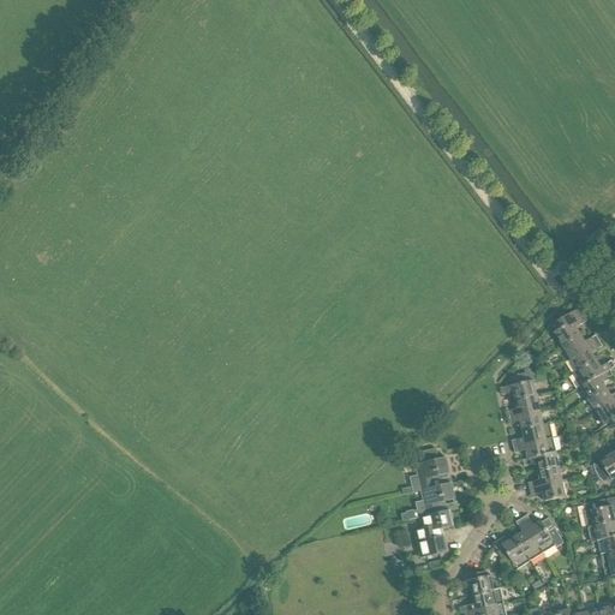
[(556,322),(561,329),(554,333),(562,346),(581,335),(577,328),(587,321),(579,309),(556,322)]
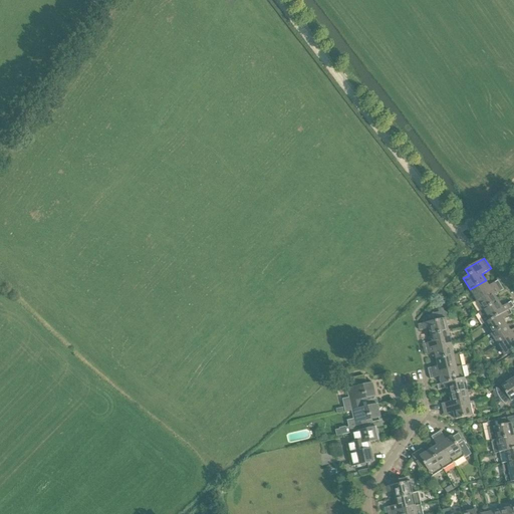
[(477,300),(501,285),(498,280),(489,286),(486,280),(470,289),(477,300)]
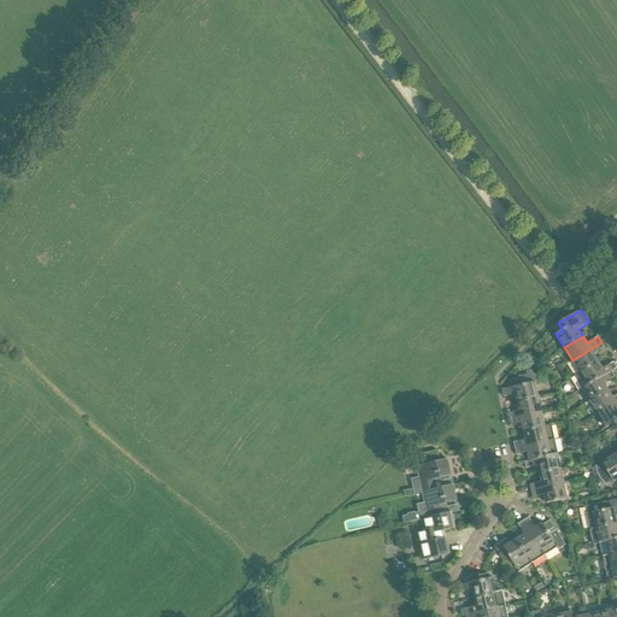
[(601,342),(573,360),(580,372),(599,362),(594,354),(605,347),(601,342)]
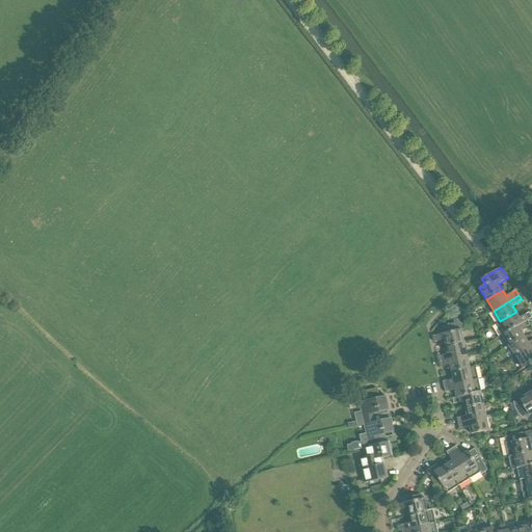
[(527,320),(531,317),(529,312),(520,318),(516,312),(500,321),(495,324),(502,335),(507,331),(507,333),(527,320)]
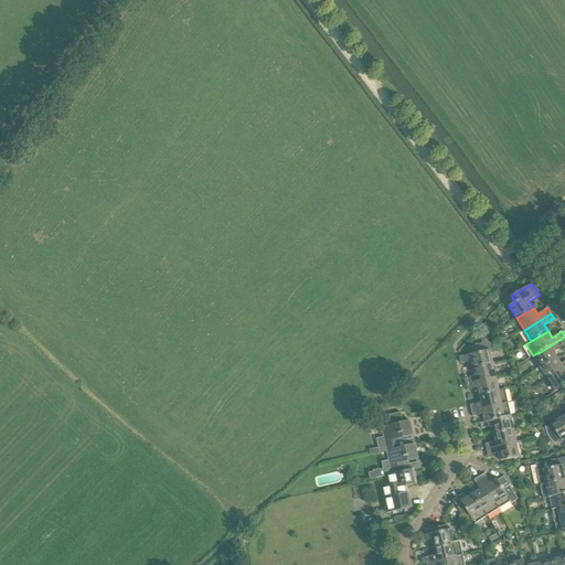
[(460,356),(461,363),(472,361),(473,368),(493,364),(490,351),(494,350),(492,344),(484,340),(482,340),(482,343),(475,344),(477,353),(460,356)]
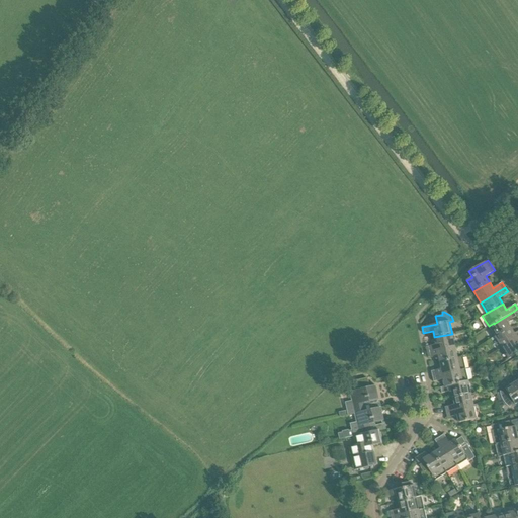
[(494,324),(494,323),(489,326),(496,337),(511,328),(508,322),(516,316),(513,312),(494,324)]
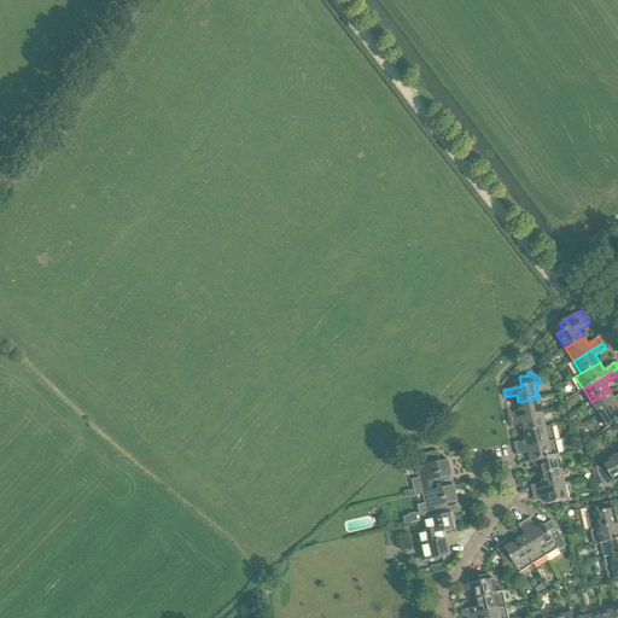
[(599,415),(617,403),(617,395),(614,398),(610,391),(592,402),(599,415)]
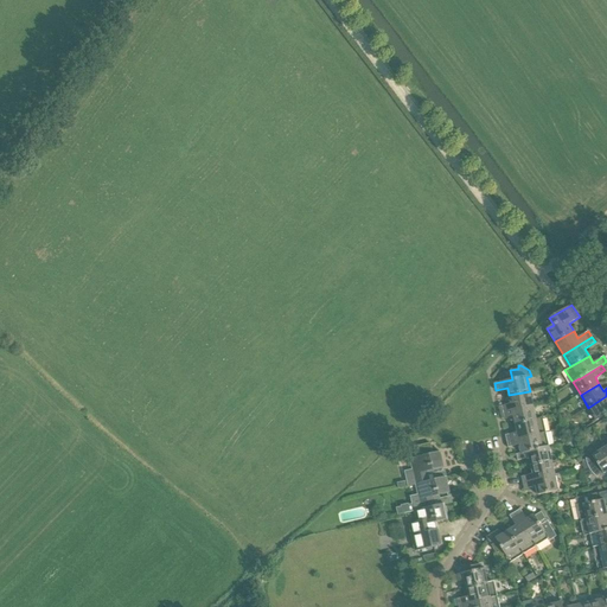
[(499,407),(500,413),(534,406),(530,391),(509,395),(511,403),(499,407)]
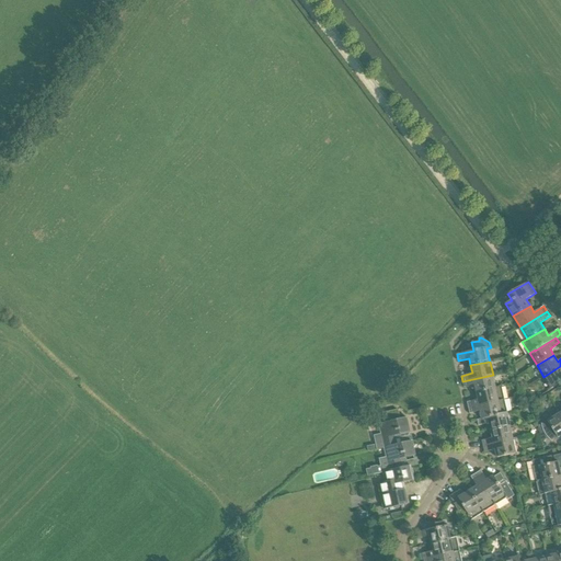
[(560,366),(544,377),(551,389),(560,382),(560,366)]
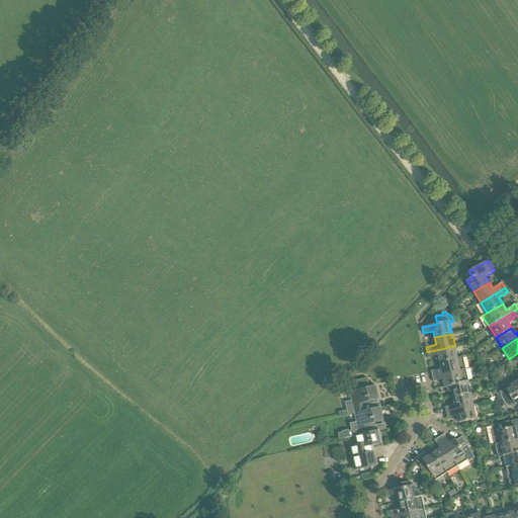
[(438,355),(440,362),(457,358),(457,357),(455,346),(427,352),(428,357),(438,355)]
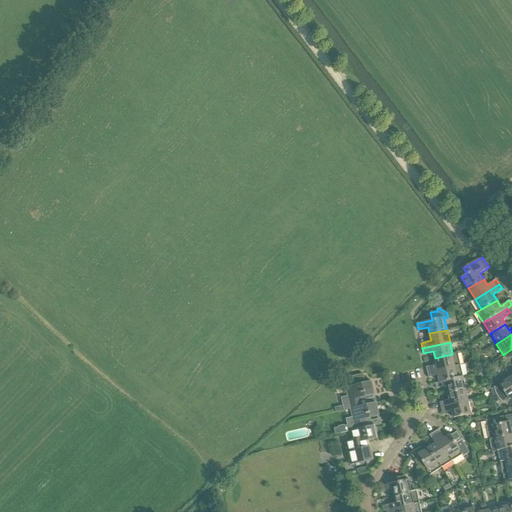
[(460,365),(458,352),(452,353),(452,354),(435,358),(436,364),(426,367),(427,372),(460,365)]
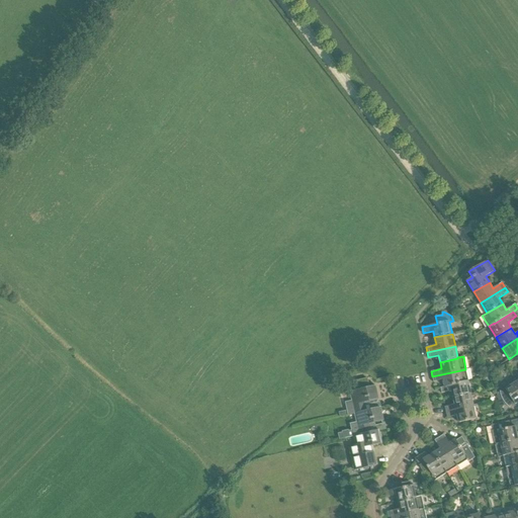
[(444,379),(445,386),(468,381),(465,369),(432,376),(433,381),(444,379)]
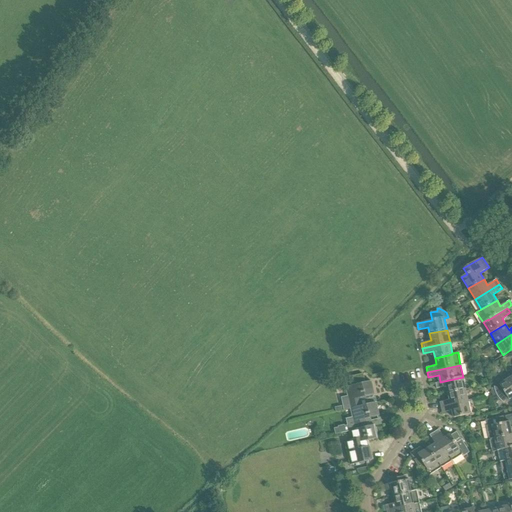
[(352,408),(363,406),(361,397),(373,395),(370,382),(365,383),(363,374),(350,377),(352,386),(347,387),(349,396),(342,397),(344,405),(335,407),(336,412),(352,408)]
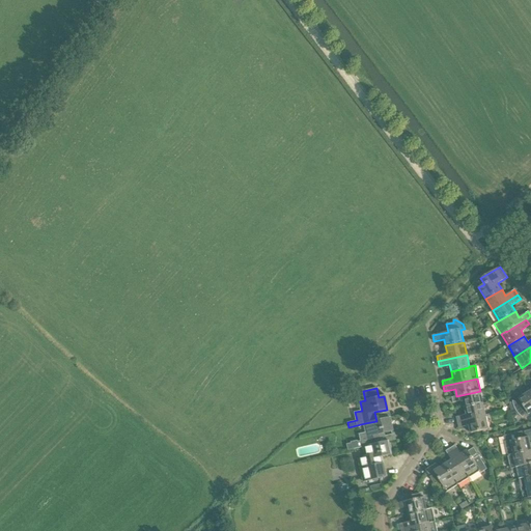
[(464,400),(465,408),(483,403),(480,391),(456,396),(451,397),(453,402),(464,400)]
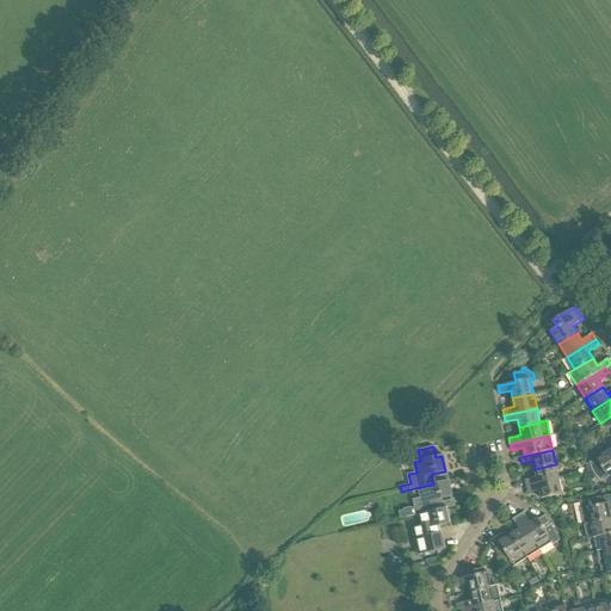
[(610,452),(610,450),(597,458),(598,461),(591,461),(590,461),(591,463),(591,466),(592,468),(592,469),(593,471),(594,473),(596,474),(598,477),(599,479),(600,480),(602,481),(602,480),(606,474),(608,476),(610,474),(610,452)]
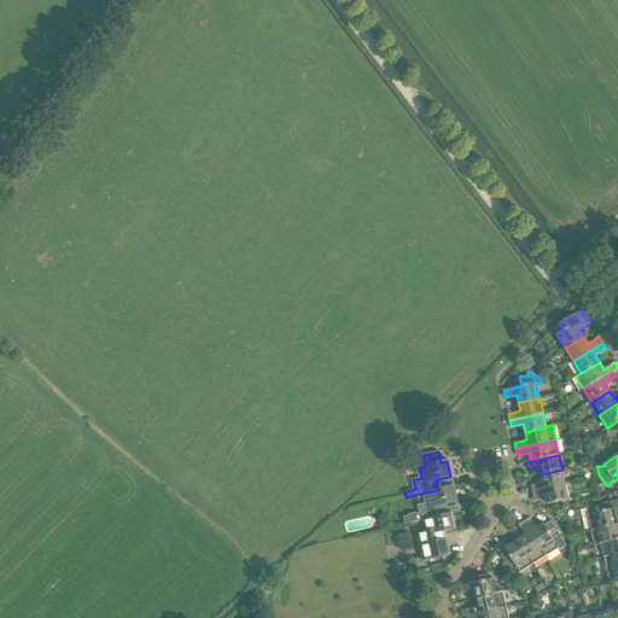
[(531,485),(532,491),(565,484),(563,470),(541,474),(543,483),(531,485)]
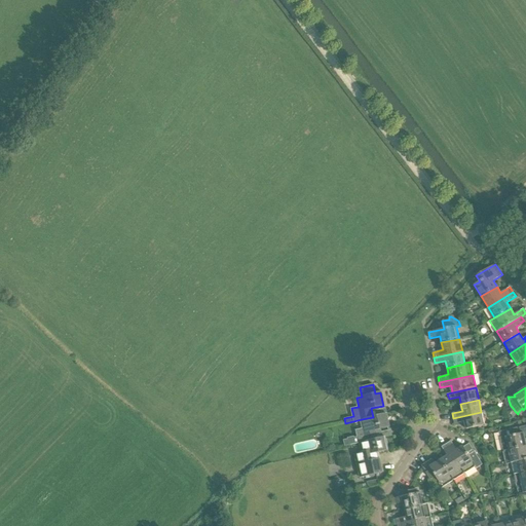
[(481,412),(453,418),(454,423),(464,421),(466,428),(484,424),(481,412)]
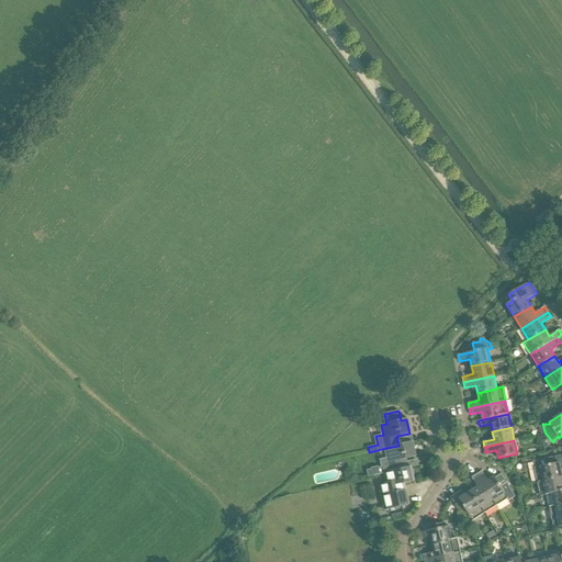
[(398,446),(386,448),(389,458),(381,460),(382,467),(379,468),(379,467),(372,468),(372,469),(367,470),(369,476),(385,473),(403,469),(401,459),(415,457),(412,442),(398,446)]
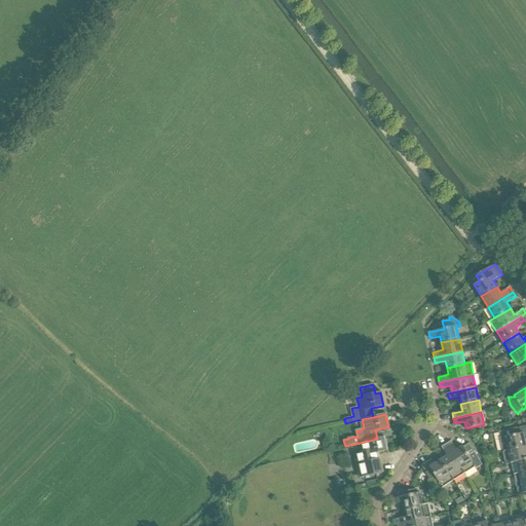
[(503,451),(525,446),(525,443),(525,439),(525,438),(525,425),(499,431),(503,451)]
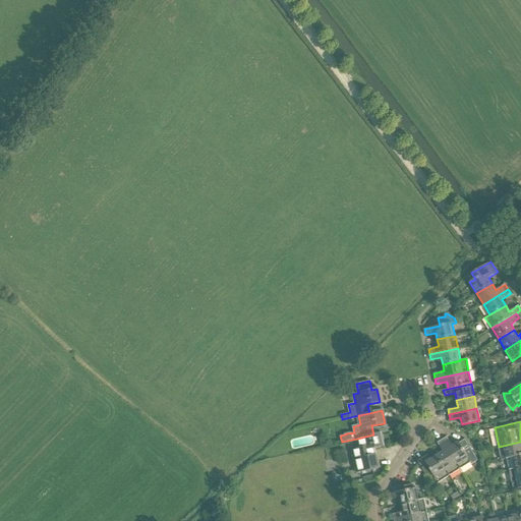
[(381,432),(373,435),(357,439),(359,448),(351,449),(356,472),(379,468),(375,454),(373,448),(384,446),(381,432)]
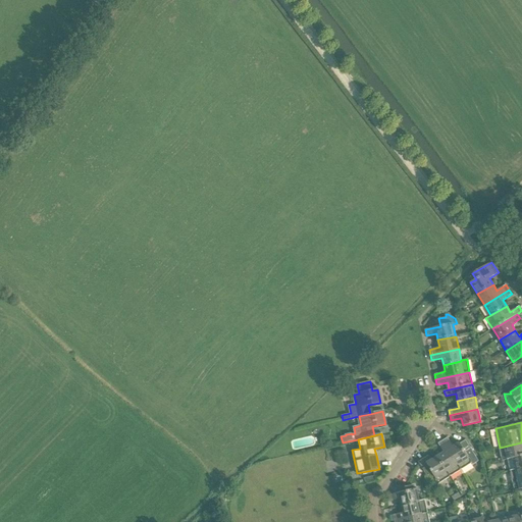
[(448,437),(442,440),(461,470),(471,463),(472,465),(478,461),(466,439),(460,444),(460,442),(453,447),(448,437)]
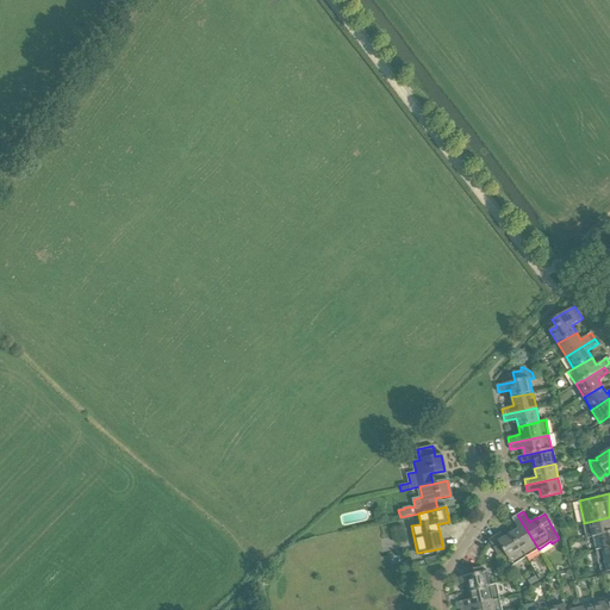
[(526,556),(539,549),(517,515),(512,518),(518,528),(511,533),(526,556)]
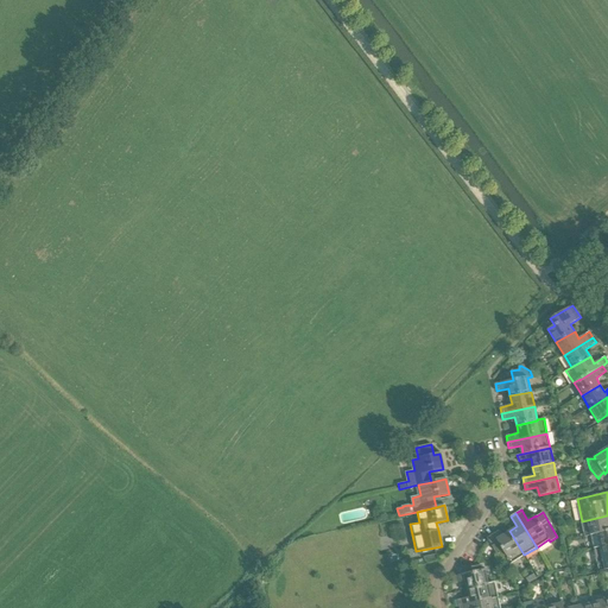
[(607,530),(607,515),(582,521),(584,536),(591,534),(607,530)]
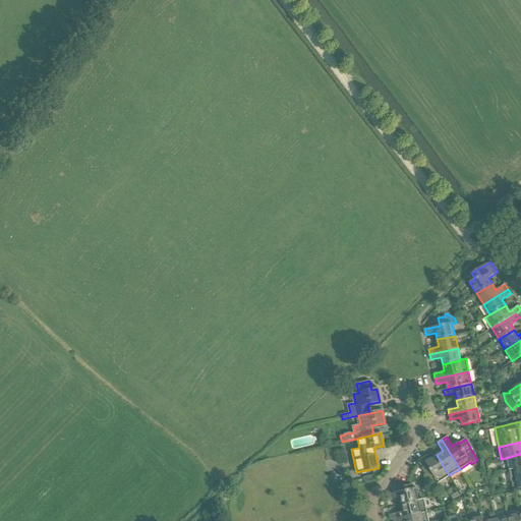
[(520,454),(507,458),(509,470),(520,467),(520,454)]
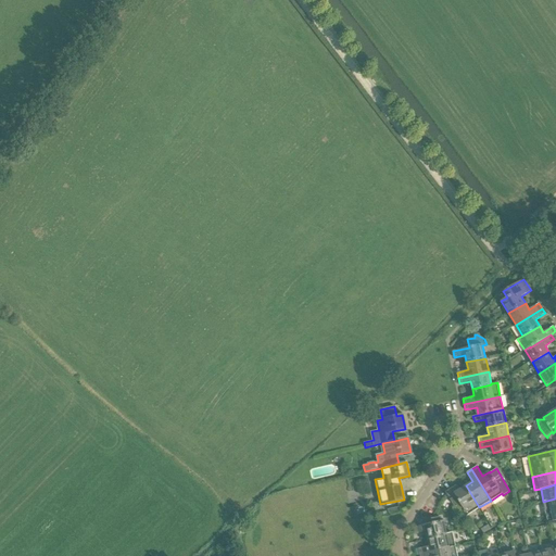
[(479,507),(466,485),(459,490),(456,485),(445,492),(462,518),(479,507)]
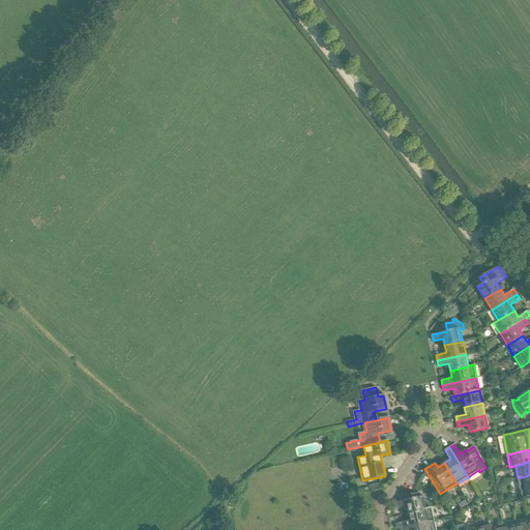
[(529,475),(518,478),(522,497),(529,495),(529,475)]
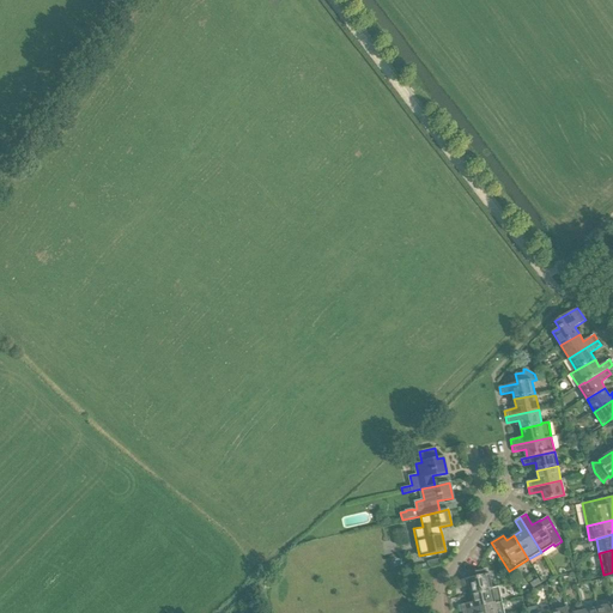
[(469,586),(472,594),(481,592),(492,589),(492,588),(490,574),(486,575),(485,570),(467,574),(468,578),(456,581),(457,588),(469,586)]
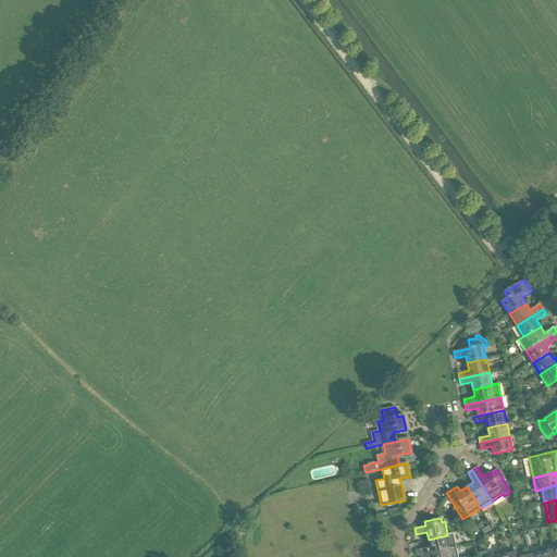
[(454,533),(447,534),(447,535),(437,537),(429,540),(431,547),(419,549),(421,555),(457,547),(454,533)]
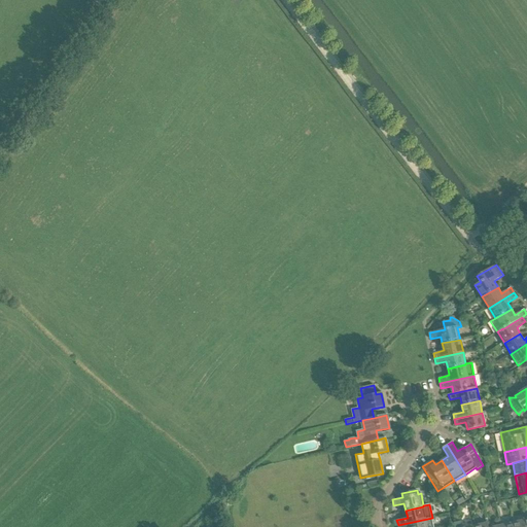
[(433,526),(432,518),(398,525),(398,526),(433,526)]
